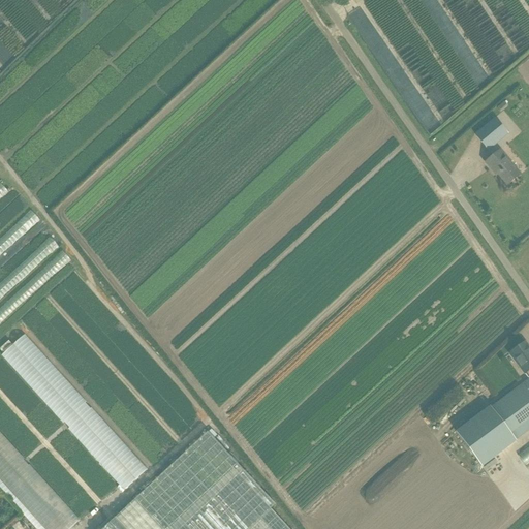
[(495,119),(483,128),(474,135),(488,151),(496,145),(508,134),(495,119)]
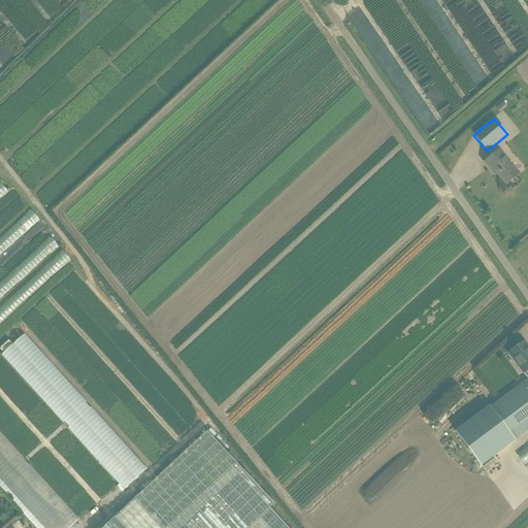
[(506,186),(515,178),(519,174),(499,151),(492,156),(484,163),(491,171),(493,170),(506,186)]
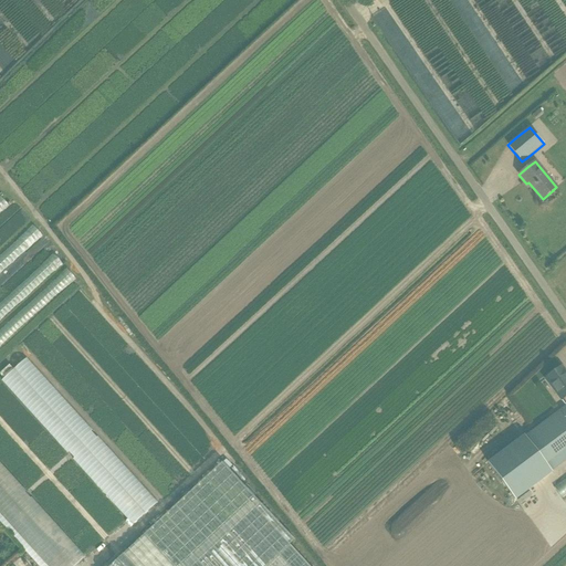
[(137,528),(161,506),(31,359),(18,371),(13,367),(4,375),(6,384),(33,415),(34,423),(20,426),(21,431),(14,437),(25,435),(27,442),(55,474),(74,458),(137,528)]
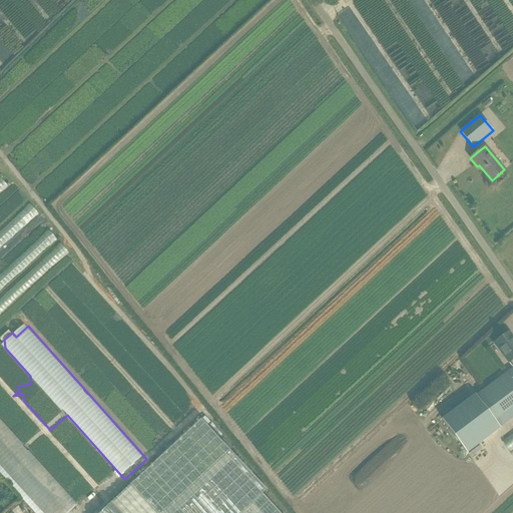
[(509,363),(512,360),(512,337),(509,332),(494,344),(509,363)]
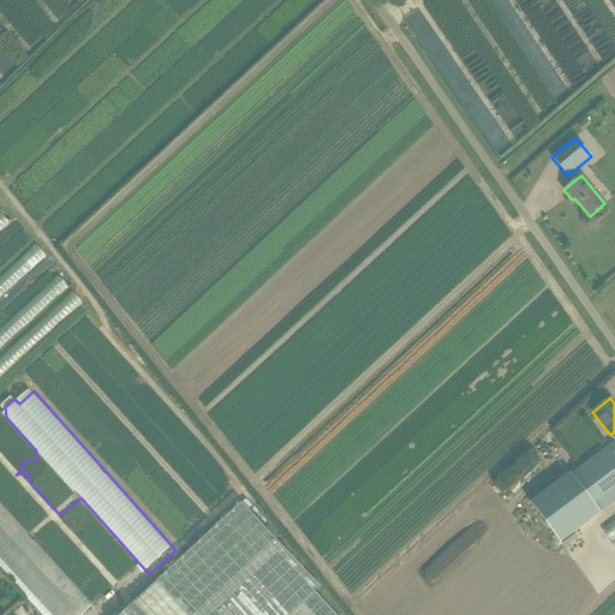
[(561,479),(529,503),(560,543),(598,513),(602,511),(595,501),(614,485),(614,440),(605,447),(569,475),(568,473),(561,479)]
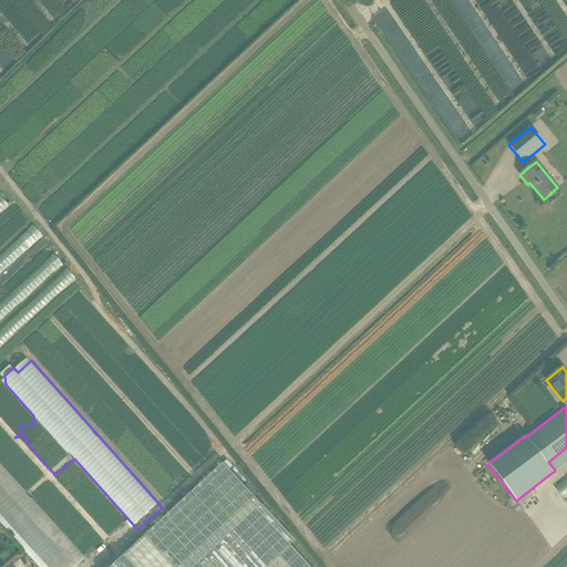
[(199,475),(222,451),(195,426),(188,433),(195,440),(187,449),(197,457),(188,466),(199,475)]
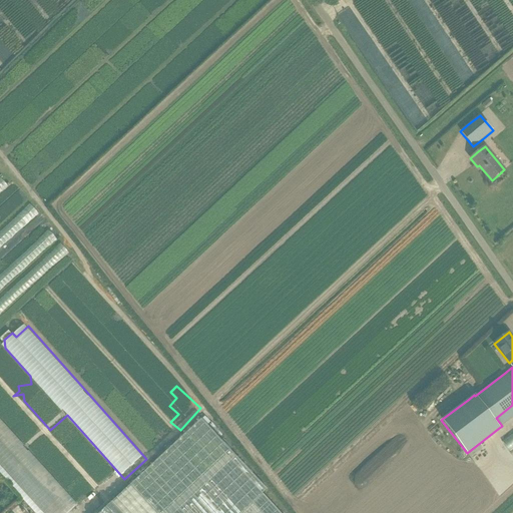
[(0,471),(36,512),(74,512),(80,508),(0,415),(0,471)]
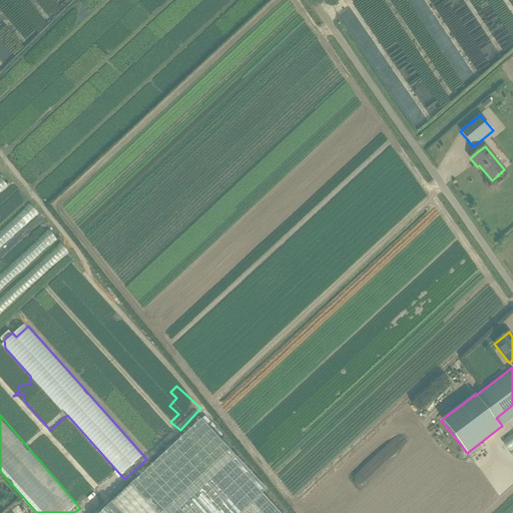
[(280,512),(262,494),(267,489),(201,418),(100,512),(280,512)]
